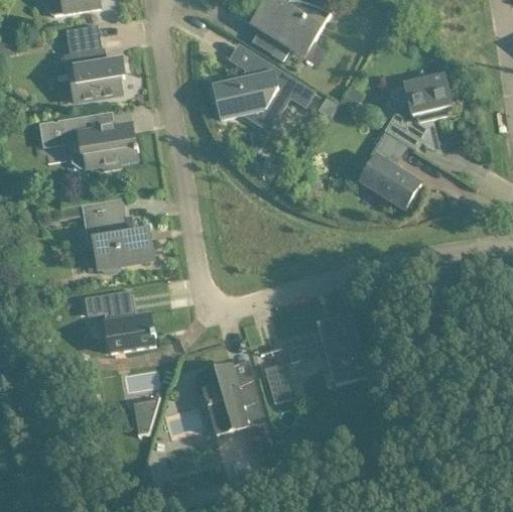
[(41,0),(45,5),(44,6),(45,7),(50,3),(52,13),(51,13),(51,14),(99,7),(97,0),(41,0)]
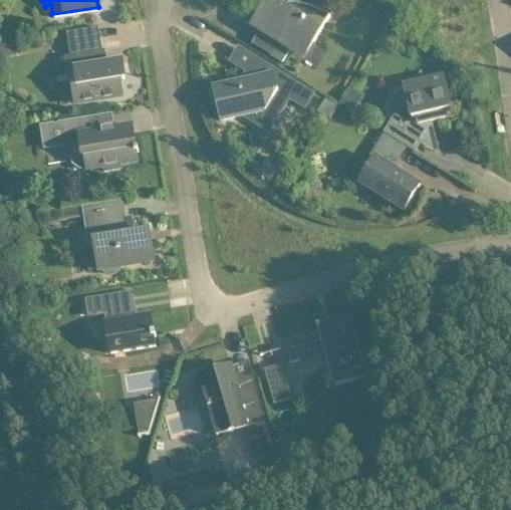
[(250,21),(250,22),(257,27),(258,28),(276,39),(268,52),(280,59),(288,46),(301,54),(318,27),(327,12),(321,9),(316,6),(314,6),(316,3),(310,0),(299,0),(296,0),(284,0),(281,5),(273,0),(263,0),(254,15),(250,21)]
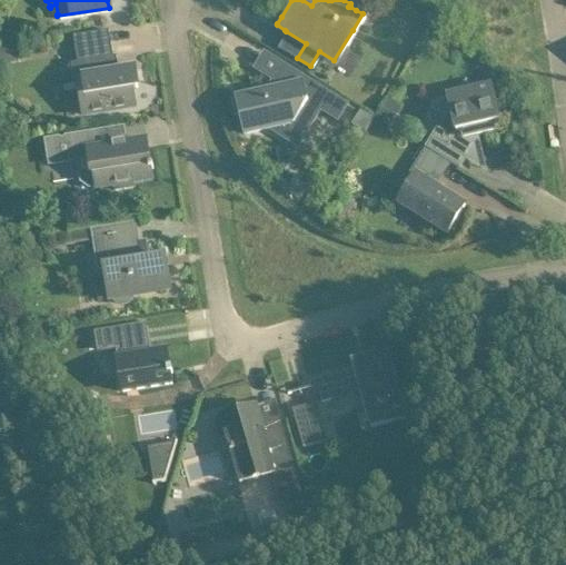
[(75,59),(68,60),(70,77),(81,75),(83,91),(78,92),(81,111),(90,109),(99,108),(110,106),(113,106),(121,105),(132,102),(129,85),(135,85),(131,65),(116,68),(108,61),(107,55),(110,53),(110,52),(106,27),(83,30),(70,32),(75,58),(75,59)]
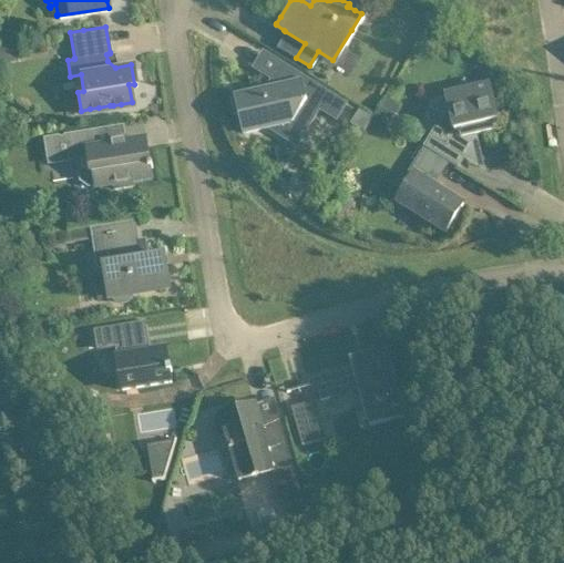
[(305,43),(285,31),(276,45),(296,58),(305,43)]
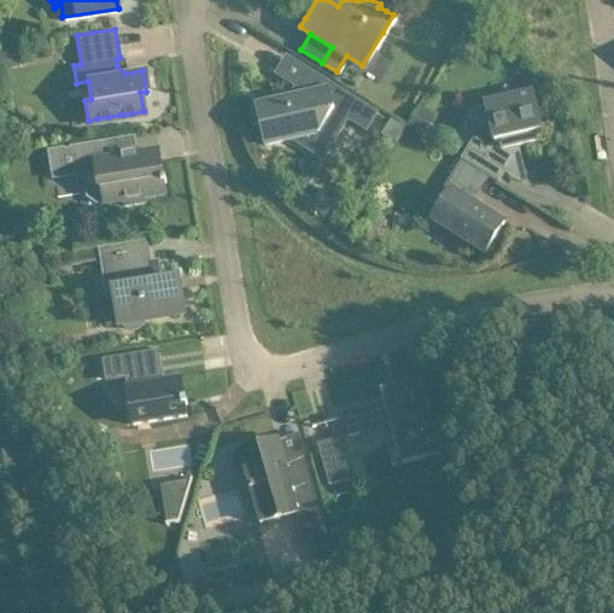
[(296,85),(307,68),(285,53),(274,70),(296,85)]
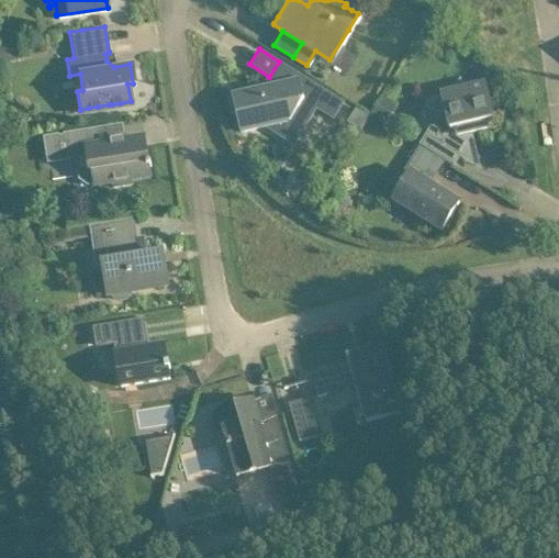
[(258,86),(230,92),(238,129),(263,123),(291,141),(313,104),(332,115),(341,100),(302,76),(279,62),(269,77),(278,81),(258,86)]
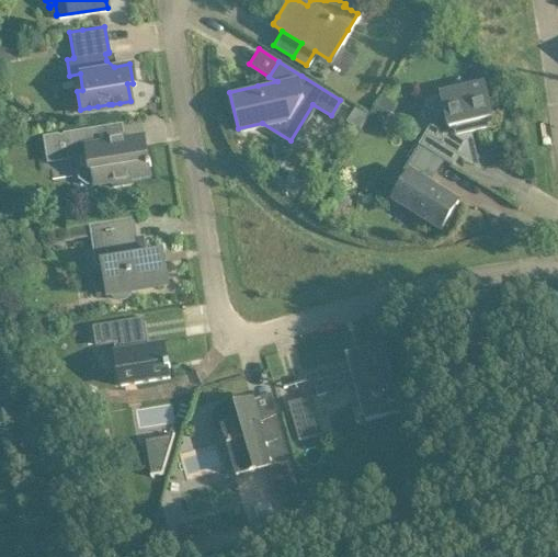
[(424,132),(417,143),(450,162),(456,151),(458,148),(457,148),(466,133),(467,133),(467,129),(486,126),(484,117),(489,116),(488,110),(481,81),(459,87),(456,77),(450,88),(439,91),(445,117),(431,121),(424,132)]
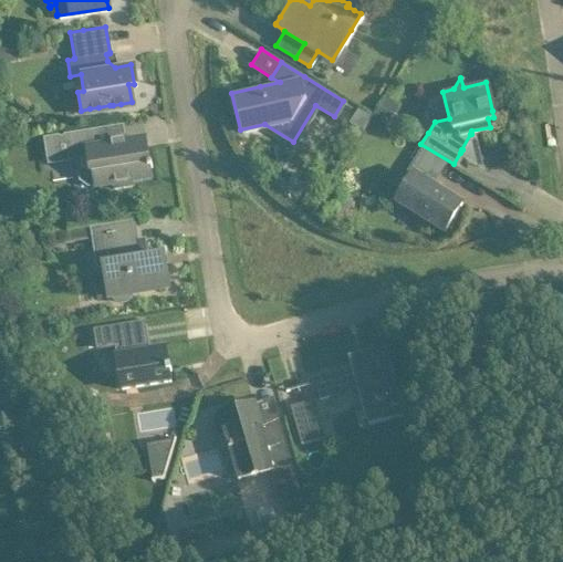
[(381,101),(374,111),(398,126),(405,116),(394,108),(381,101)]
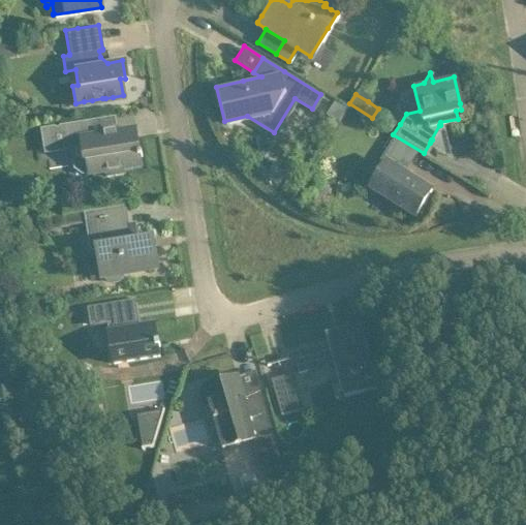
[(333,98),(323,112),(334,120),(343,105),(333,98)]
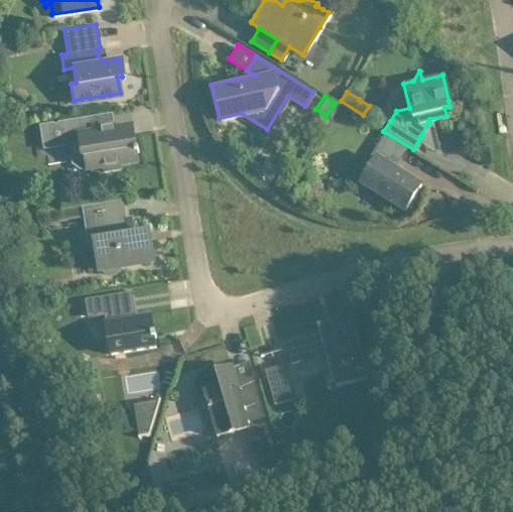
[(87,129),(85,116),(65,119),(38,123),(42,145),(78,140),(81,155),(83,155),(84,165),(86,165),(86,166),(101,164),(101,168),(119,166),(118,161),(135,158),(129,122),(87,129)]
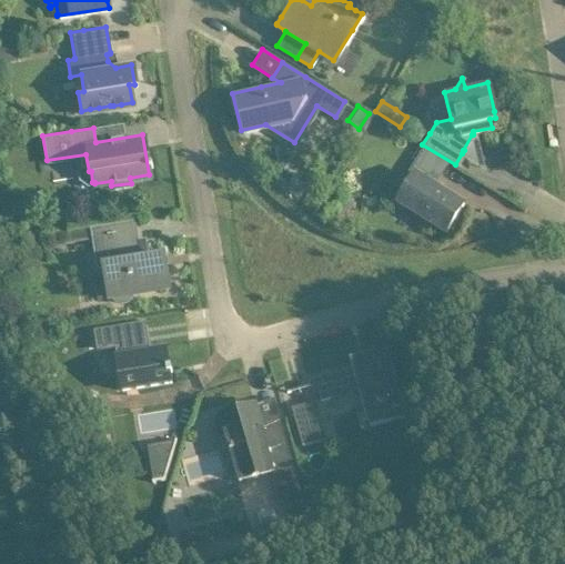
[(406,180),(395,199),(444,229),(462,201),(431,182),(445,160),(426,148),(422,145),(407,168),(412,171),(406,180)]
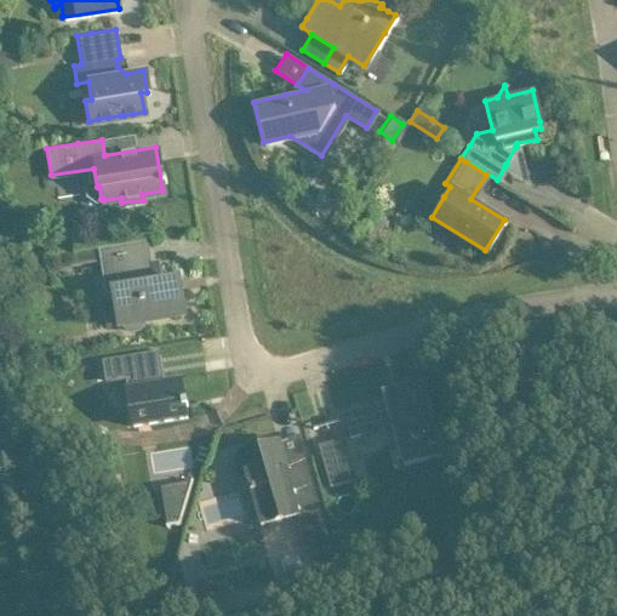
[(120,244),(107,246),(113,286),(110,286),(116,321),(120,321),(124,326),(130,328),(136,326),(141,324),(142,318),(182,311),(178,286),(170,287),(169,278),(159,279),(155,260),(147,261),(144,240),(120,244)]
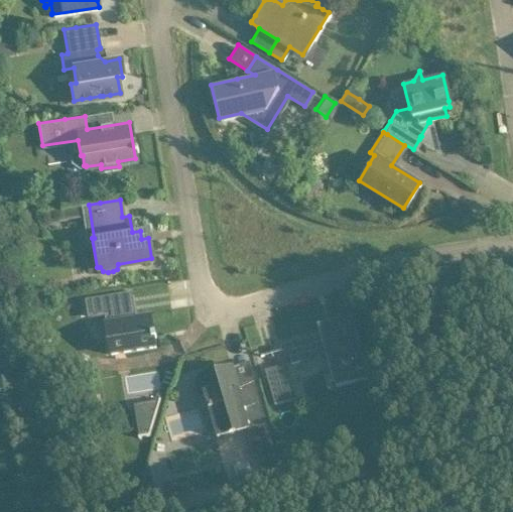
[(75,205),(62,207),(65,218),(77,216),(75,205)]
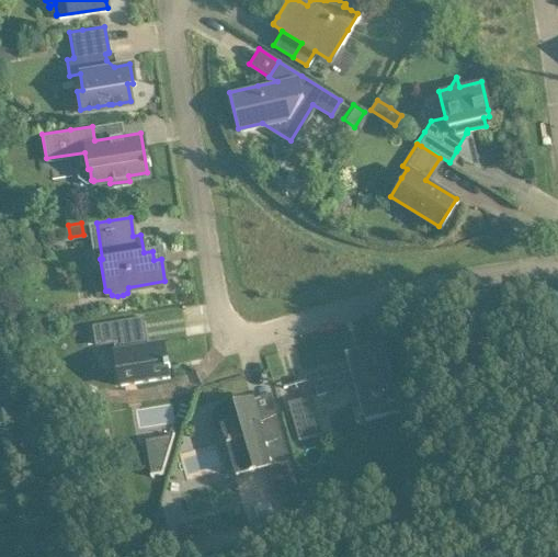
[(94,341),(87,342),(92,375),(116,371),(116,373),(118,383),(145,378),(167,375),(166,365),(167,365),(167,361),(164,361),(161,341),(145,343),(140,344),(136,317),(114,320),(91,324),(94,341)]
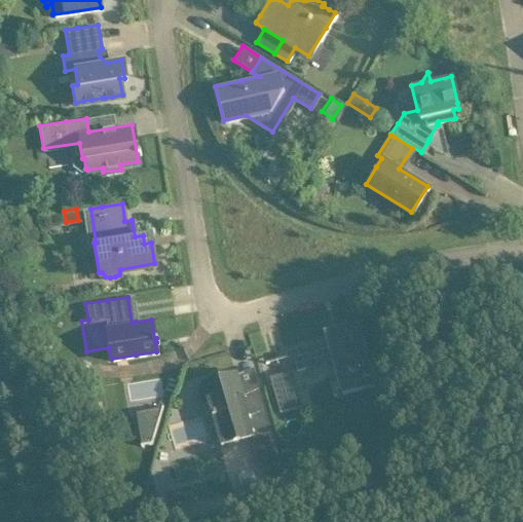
[(372,382),(360,342),(355,323),(336,328),(339,337),(289,352),(294,368),(331,358),(341,392),(372,382)]
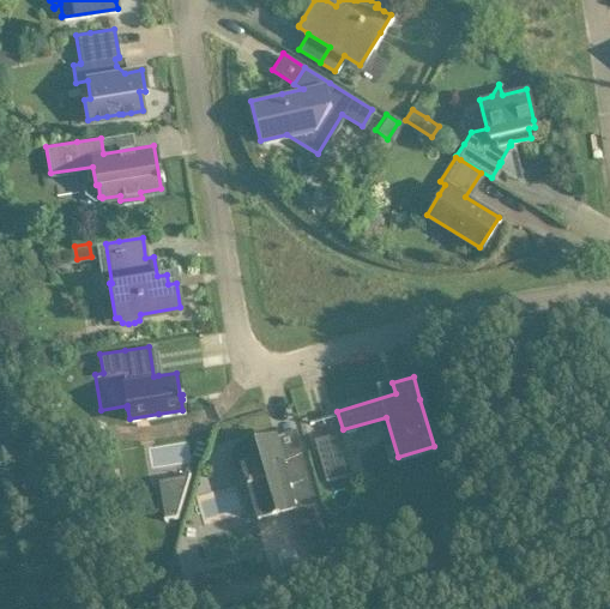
[(324,478),(349,471),(337,429),(312,436),(324,478)]
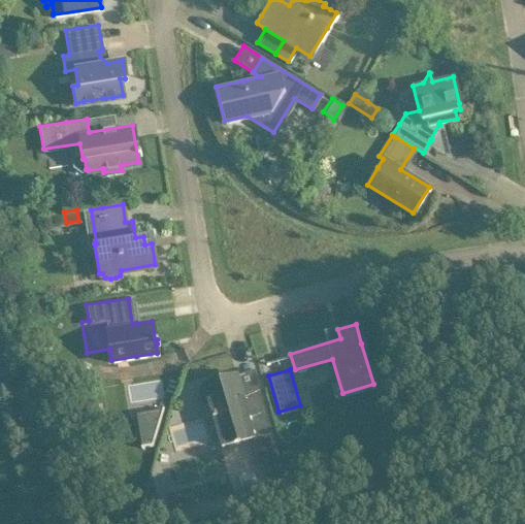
[(197,389),(196,391),(196,393),(197,395),(198,397),(199,399),(200,400),(201,402),(202,402),(207,401),(215,426),(220,445),(227,443),(234,440),(245,437),(251,435),(258,458),(259,457),(262,467),(279,462),(275,453),(257,387),(239,392),(234,372),(201,382),(202,384),(198,385),(197,387),(197,389)]
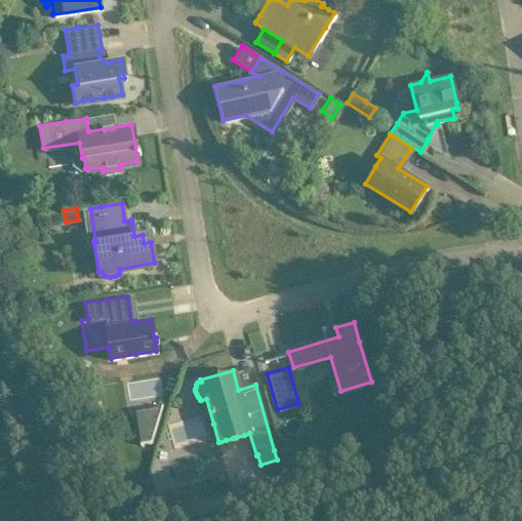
[(159,404),(133,409),(138,441),(137,441),(137,442),(150,440),(161,403),(159,403),(159,404)]
